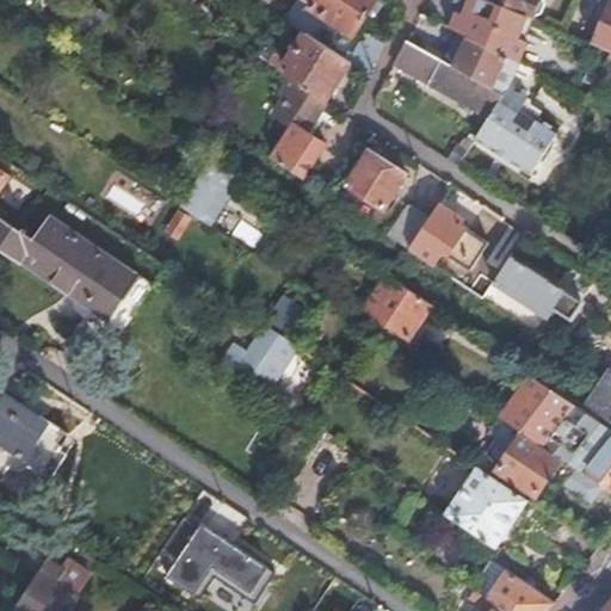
[(295,0),(283,19),(290,24),(304,2),(310,5),(308,10),(350,37),(374,0),(295,0)]
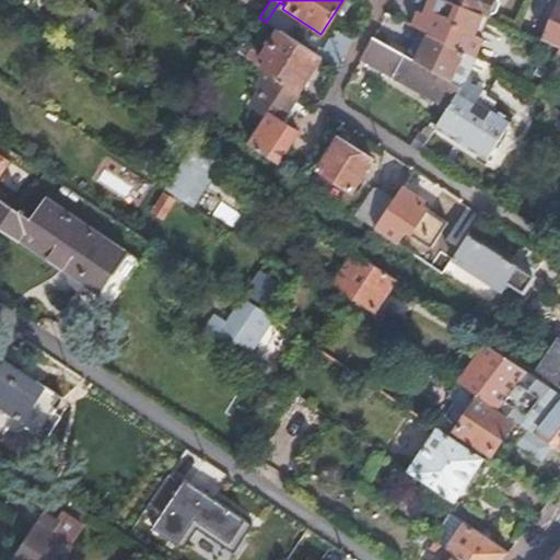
[(481,13),(450,0),(417,0),(416,4),(439,15),(434,28),(468,43),(481,13)]
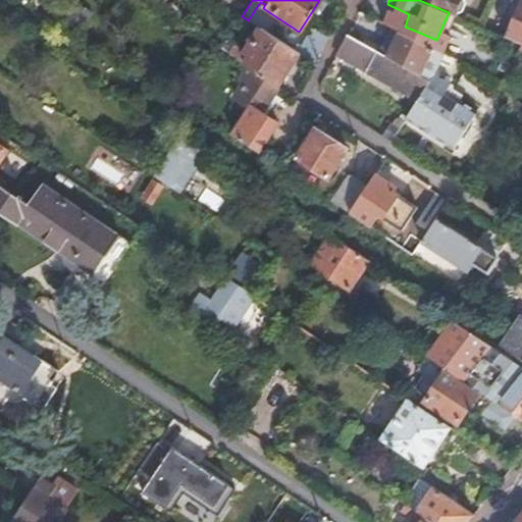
[(419,0),(449,12),(455,14),(461,0),(419,0)]
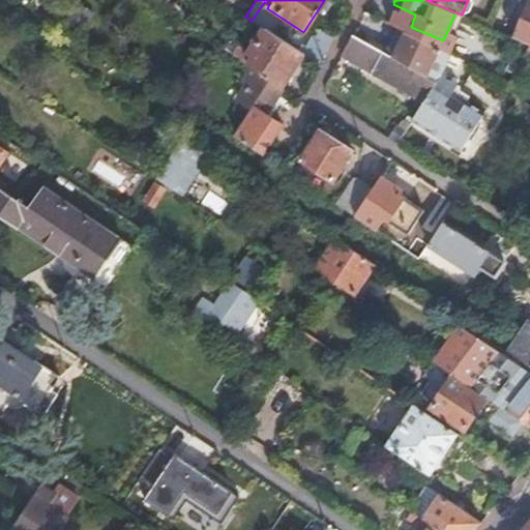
[(529,0),(526,0),(511,35),(529,42),(529,0)]
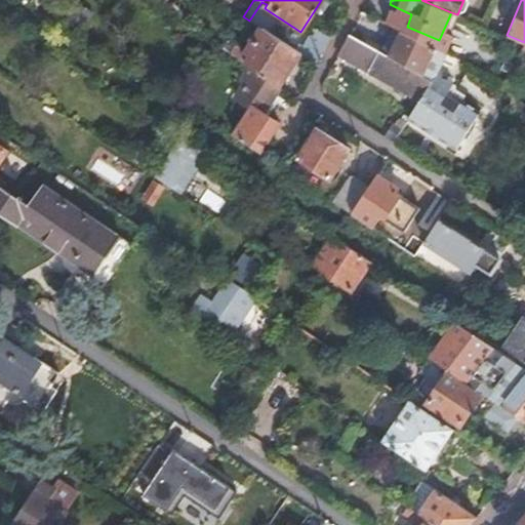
[(301,48),(316,56),(330,33),(318,25),(301,48)]
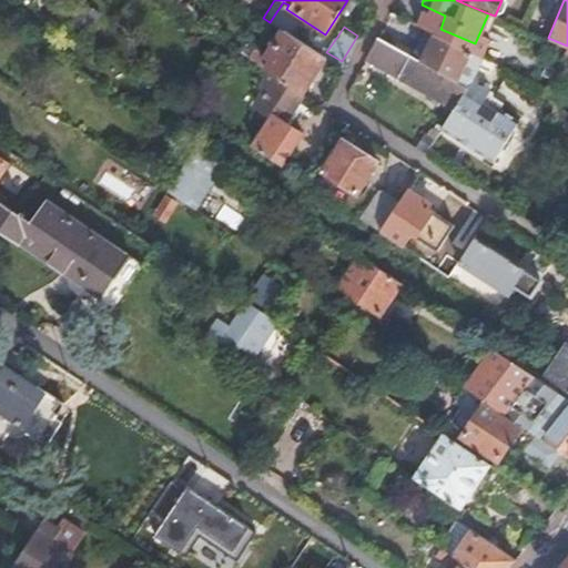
[(480,57),(419,29),(412,43),(405,57),(459,85),(464,88),(480,57)]
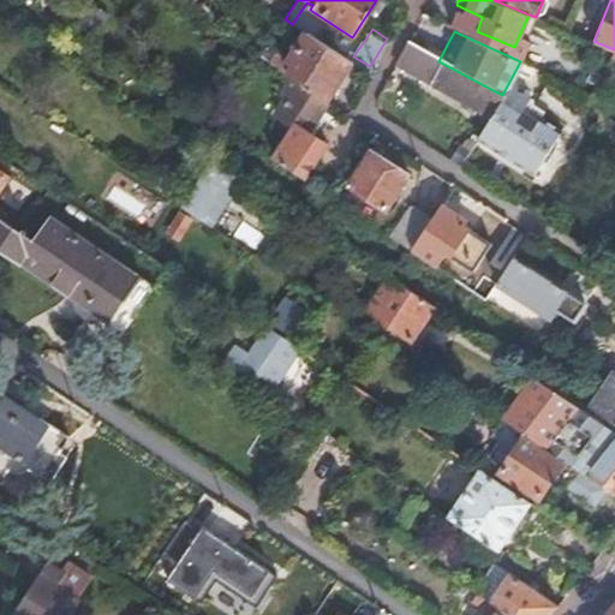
[(286,77),(294,83),(324,102),(351,63),(305,33),(288,60),(294,65),(286,77)]
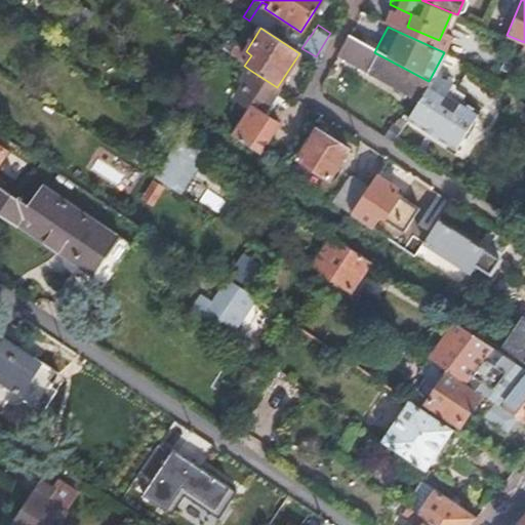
[(367,48),(346,37),(334,57),(365,74),(363,79),(395,94),(409,102),(425,79),(374,52),(367,48)]
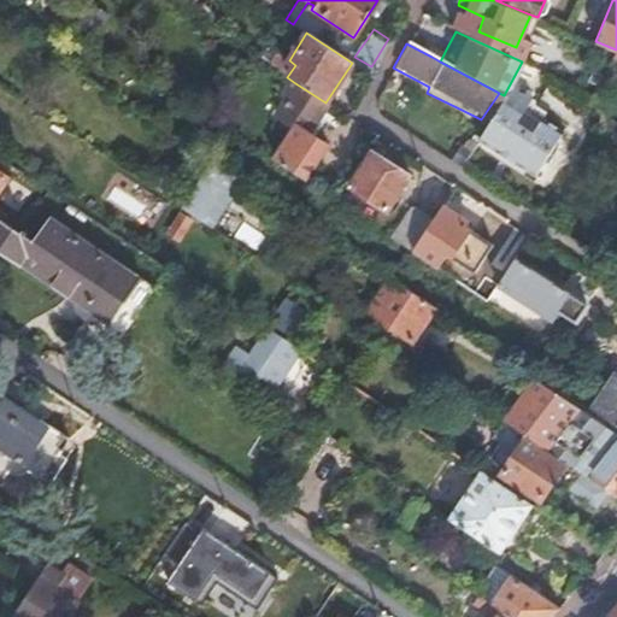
[(440,62),(447,47),(439,43),(432,57),(440,62)]
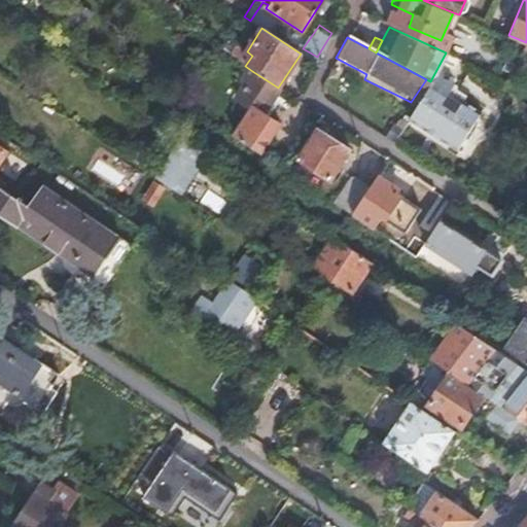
[(248,108),(231,134),(257,152),(276,126),(267,119),(259,115),(278,88),(252,71),(234,99),(248,108)]
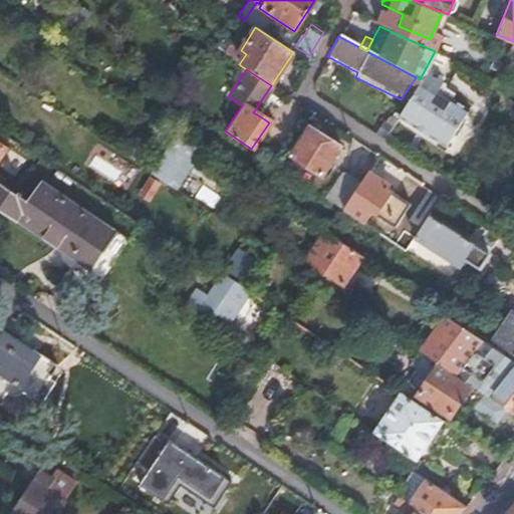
[(465,103),(420,79),(416,77),(401,99),(406,102),(395,118),(439,147),(465,103)]
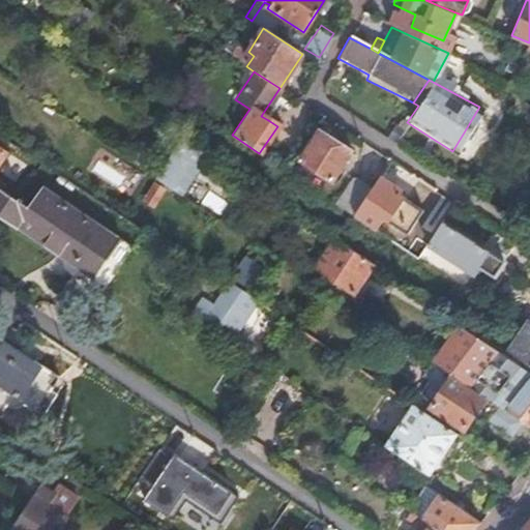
[(261,116),(268,120),(286,92),(280,88),(261,116)]
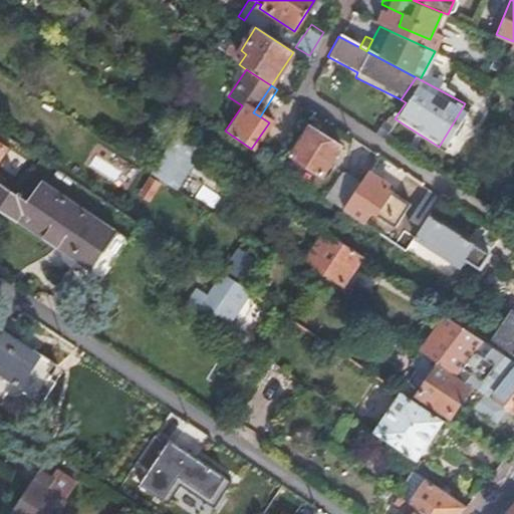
[(306,127),(287,155),(321,177),(340,149),(306,127)]
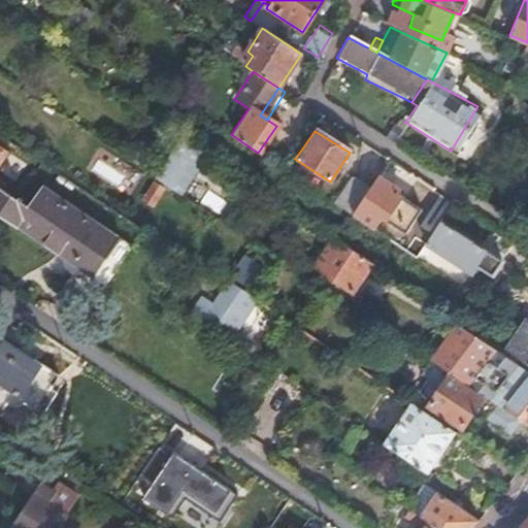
[(201,155),(180,141),(156,177),(179,194),(191,176),(188,174),(201,155)]
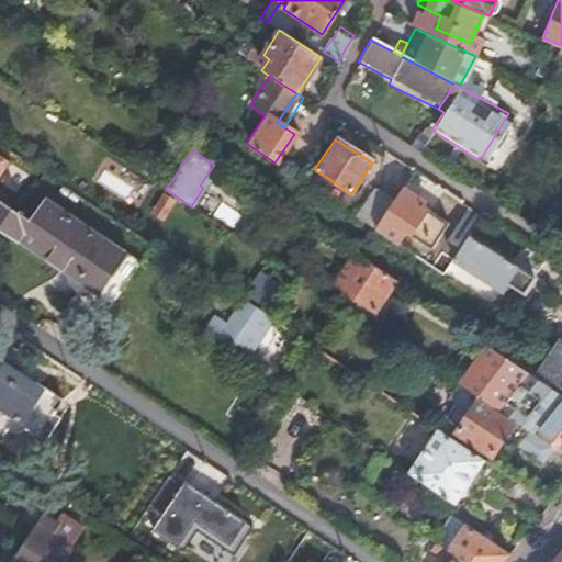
[(102,170),(96,183),(125,197),(131,184),(102,170)]
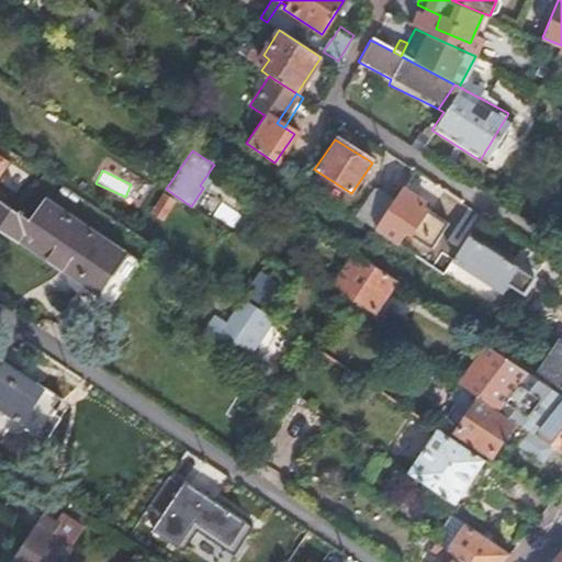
[(375,189),(356,216),(372,228),(391,199),(375,189)]
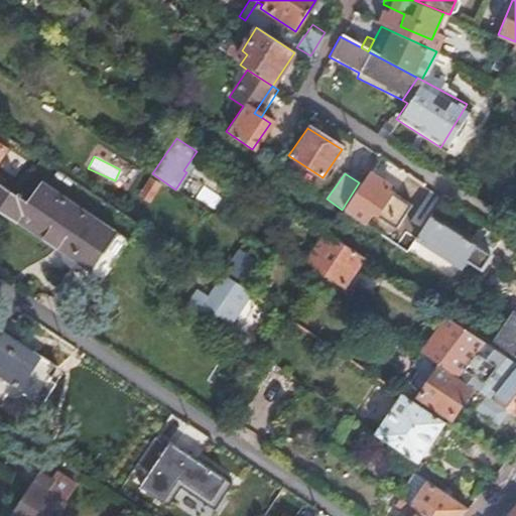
[(162,184),(152,176),(139,196),(149,203),(162,184)]
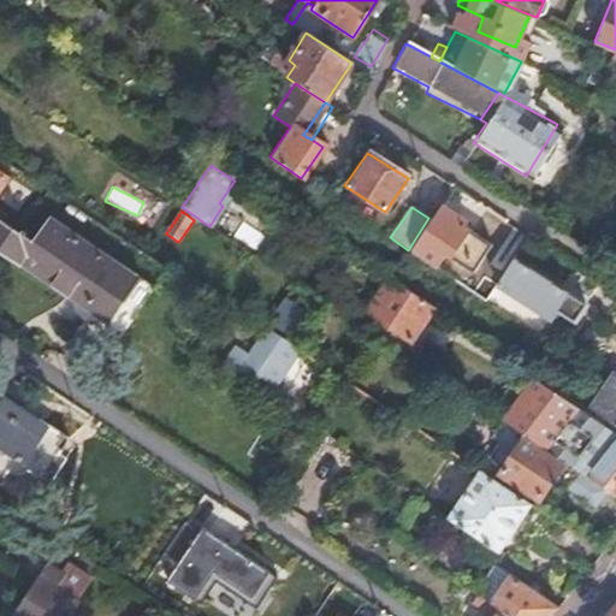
[(22,234),(0,218),(0,253),(110,326),(140,284),(40,217),(25,236),(22,234)]
